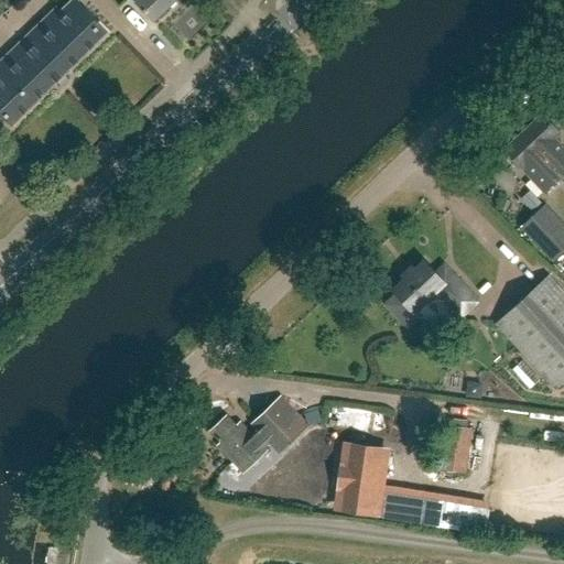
[(137,0),(136,2),(153,21),(175,0),(137,0)]
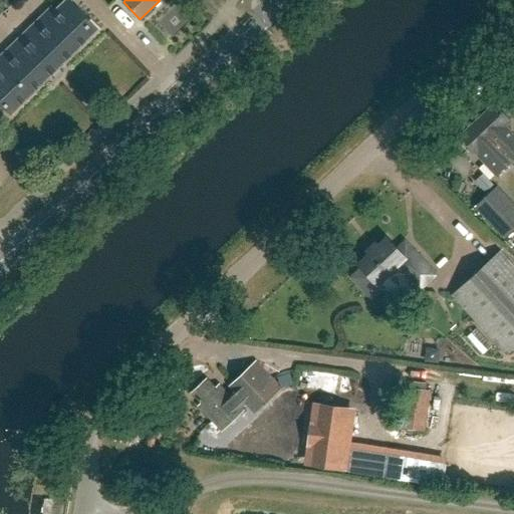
[(95,30),(66,1),(53,14),(49,11),(0,59),(0,100),(11,112),(95,30)]
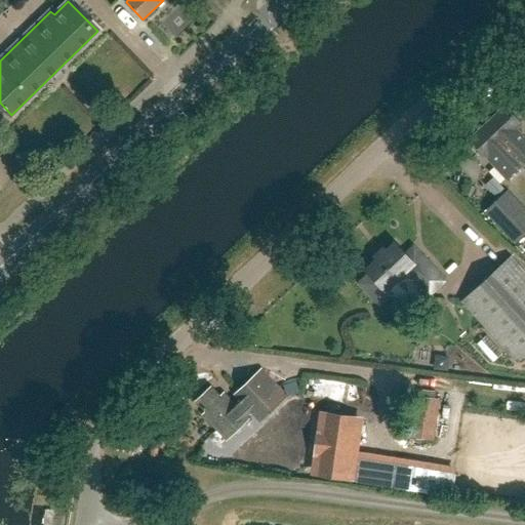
[(523,138),(516,130),(522,124),(506,107),(470,140),(486,158),(487,157),(495,165),(493,166),(507,179),(522,166),(524,169),(524,138),(523,138)]
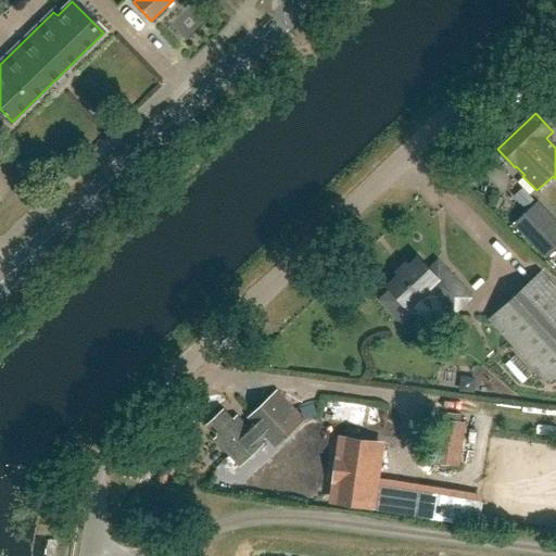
[(545,260),(555,250),(555,223),(536,203),(513,225),(545,260)]
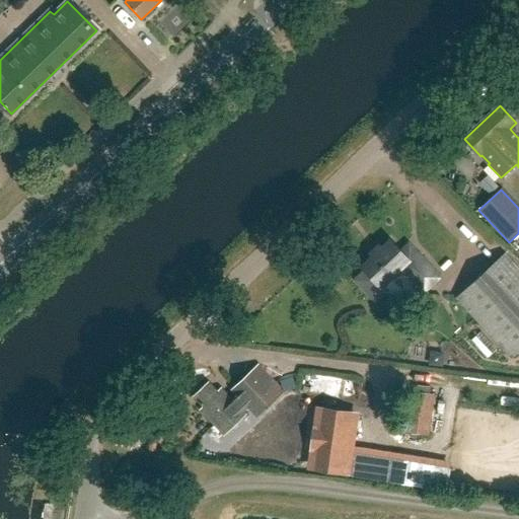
[(401,253),(390,242),(382,249),(379,246),(371,254),(373,257),(362,268),(365,271),(355,281),(374,301),(385,290),(382,287),(392,277),(393,279),(402,271),(423,293),(439,279),(410,246),(401,253)]
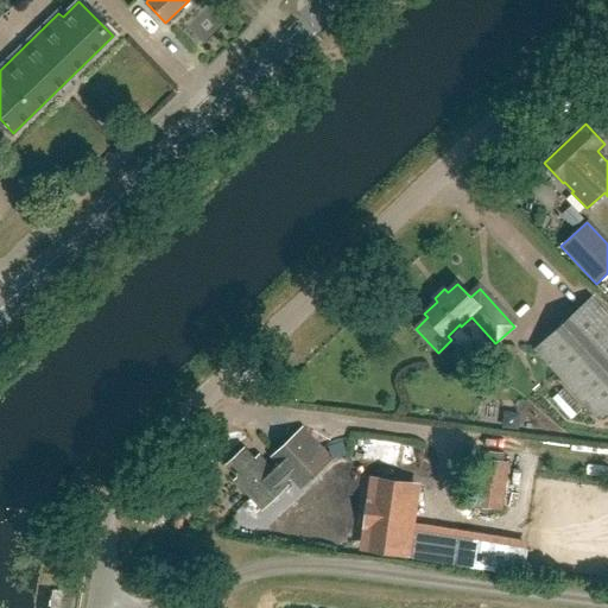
[(599,422),(607,412),(607,315),(591,298),(533,350),(599,422)]
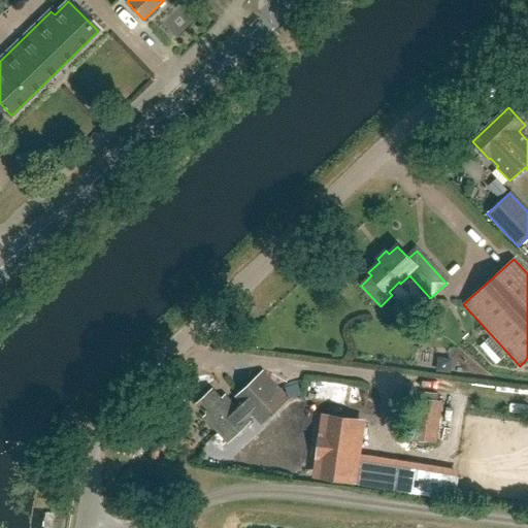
[(266,421),(289,399),(262,371),(239,392),(243,396),(234,405),(226,395),(222,398),(213,389),(197,404),(207,415),(203,418),(227,442),(250,422),(248,419),(257,410),(266,421)]
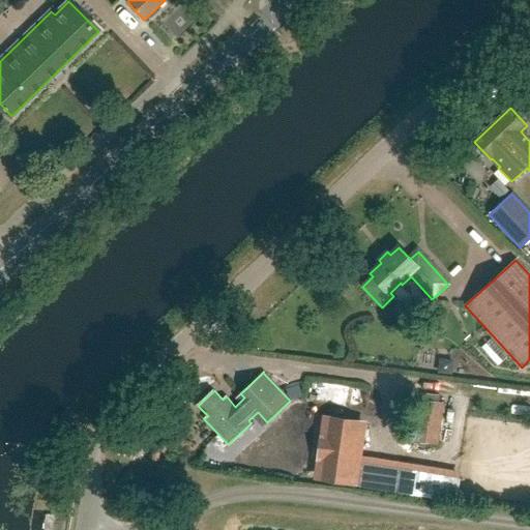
[(446,437),(447,395),(431,395),(431,437),(446,437)]
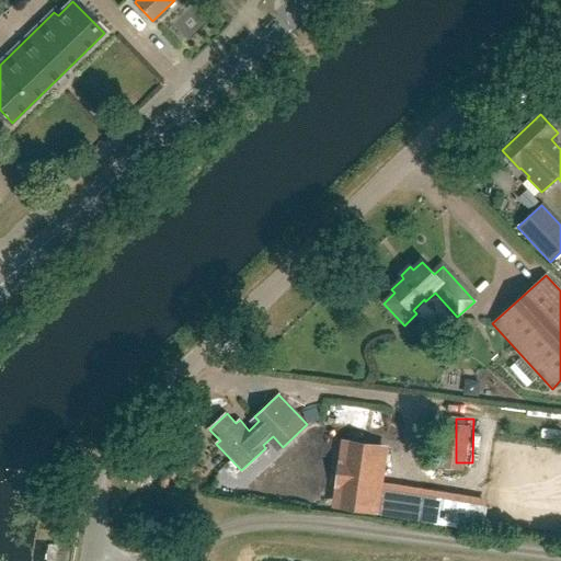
[(333,506),(377,513),(386,446),(343,441),(333,506)]
